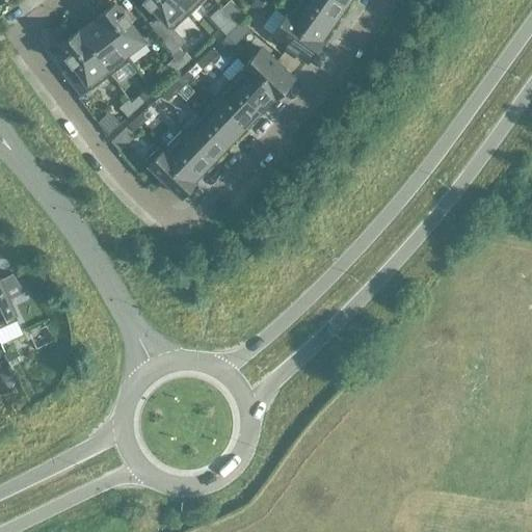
[(190,14),(177,0),(141,0),(142,0),(150,8),(152,7),(173,29),(190,14)]
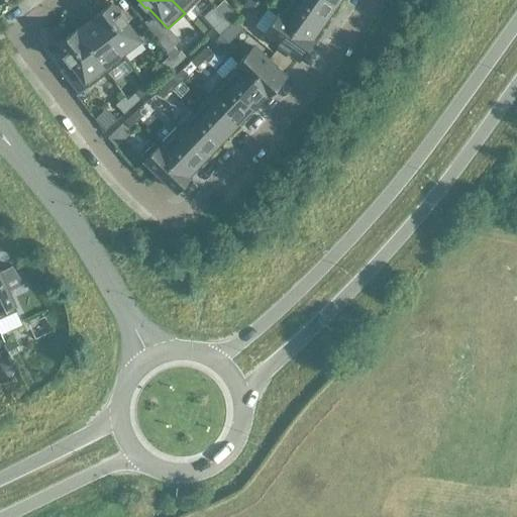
[(197,0),(172,0),(185,13),(197,0)]
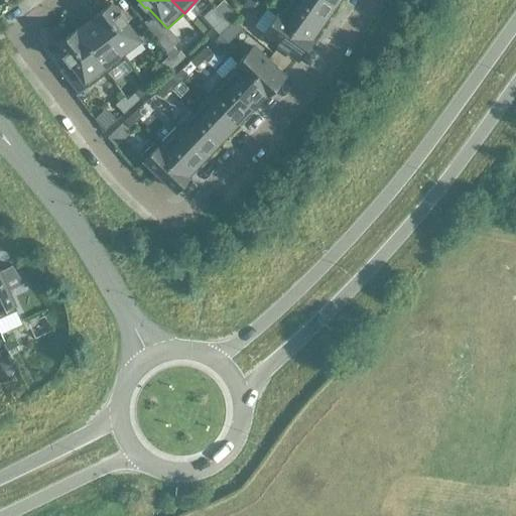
[(246,0),(242,6),(249,11),(256,1),(254,0),(246,0)]
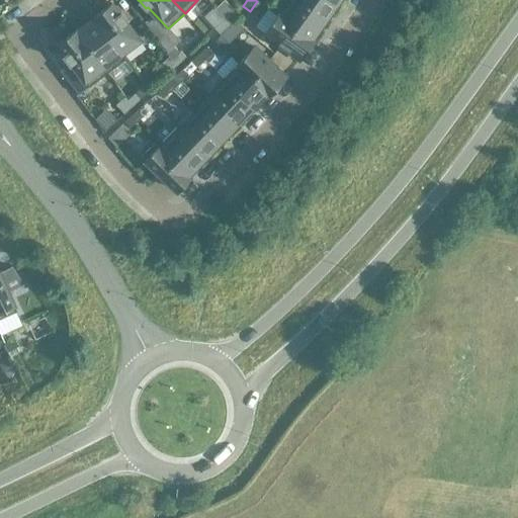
[(312,38),(323,21),(292,0),(290,0),(280,16),(278,14),(277,16),(313,41),(314,39),(312,38)]
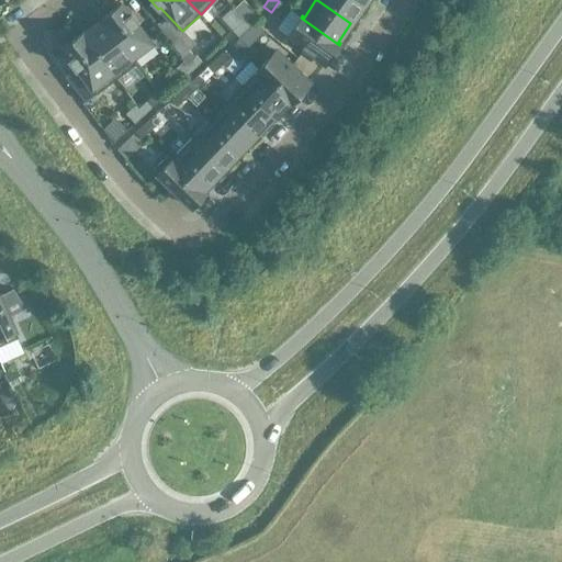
[(317,0),(350,23),(364,4),(358,0),(317,0)]
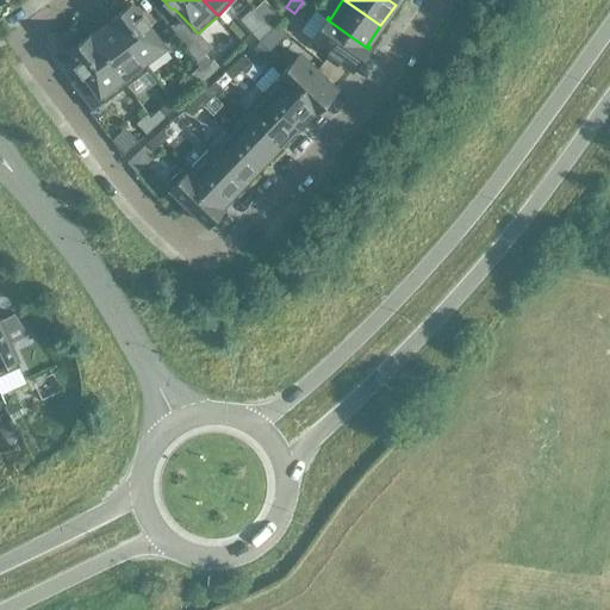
[(165,47),(148,25),(150,24),(142,13),(141,14),(132,4),(111,20),(148,69),(149,69),(144,62),(165,47)]
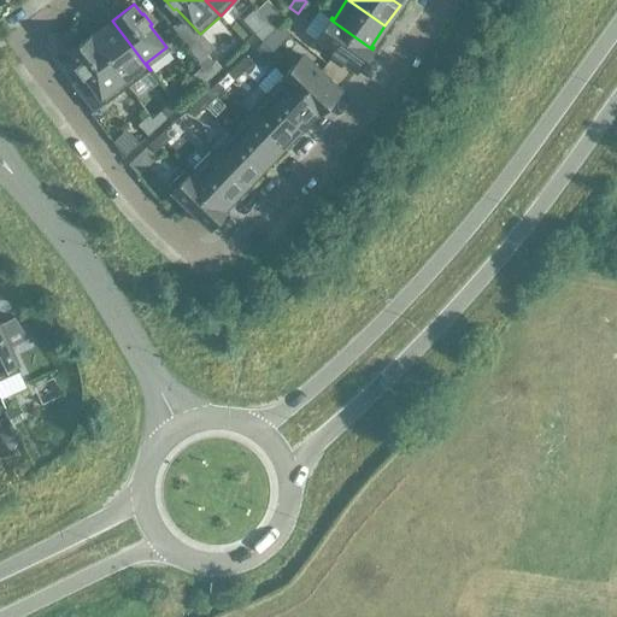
[(283,21),(277,13),(266,24),(272,31),(283,21)]
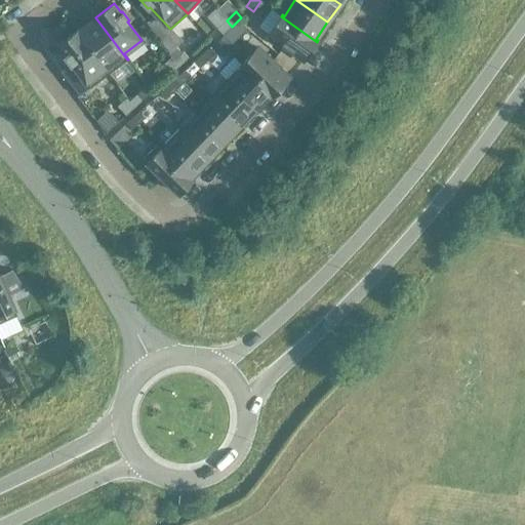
[(304,61),(317,42),(281,16),(268,35),(304,61)]
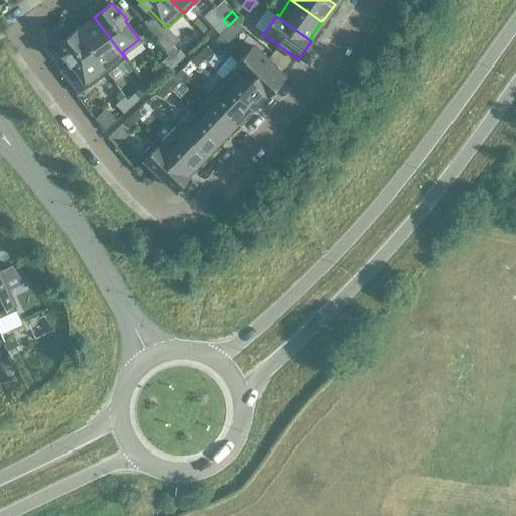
[(125,58),(94,17),(93,17),(94,18),(77,31),(76,30),(75,30),(107,73),(125,58)]
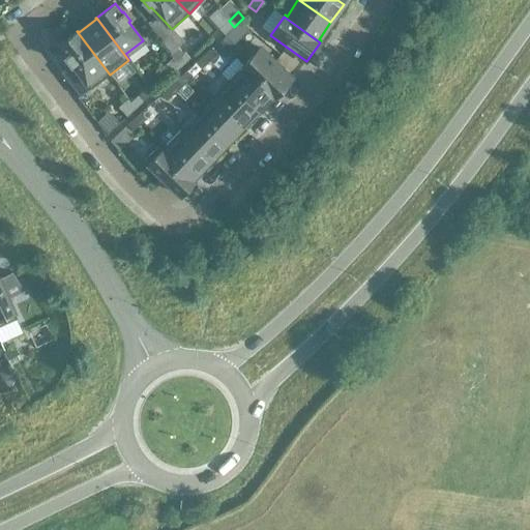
[(225,35),(234,27),(229,21),(219,29),(225,35)]
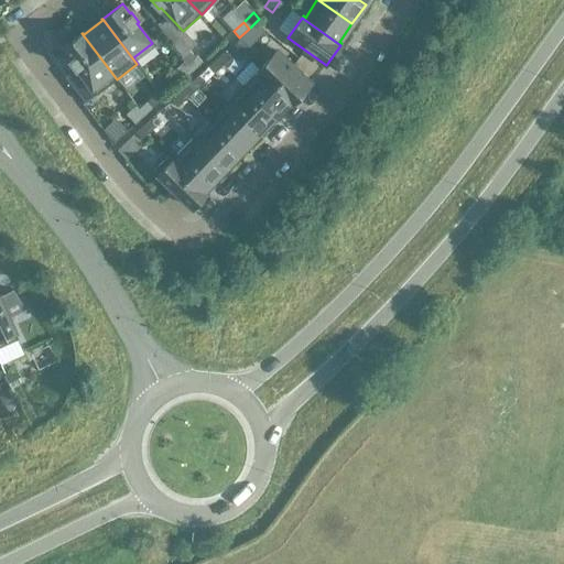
[(117,79),(82,33),(62,49),(69,58),(68,60),(75,68),(65,76),(86,102),(117,79)]
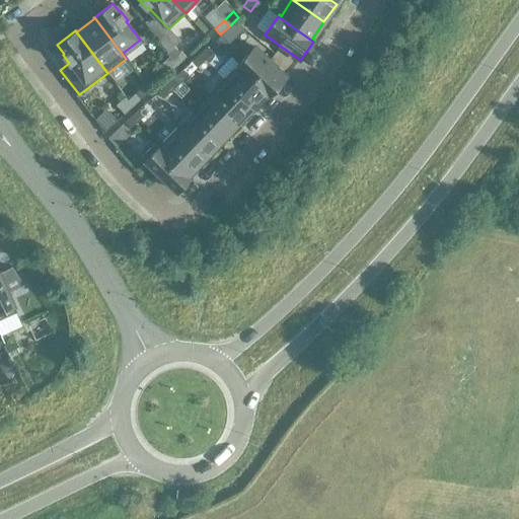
[(219,33),(214,40),(222,48),(228,42),(219,33)]
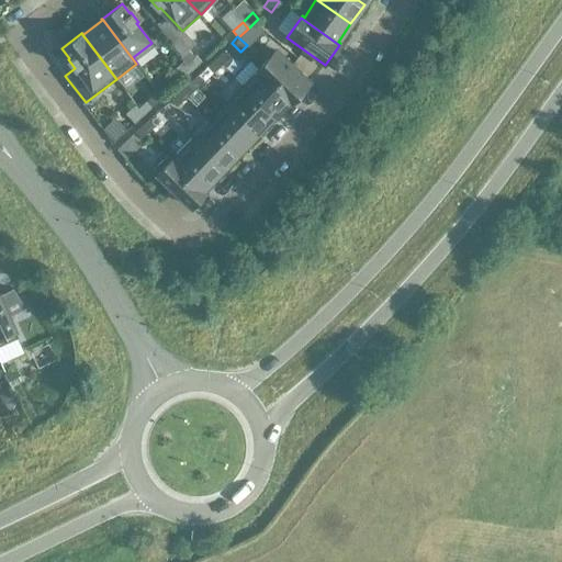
[(215,59),(221,66),(231,57),(225,51),(215,59)]
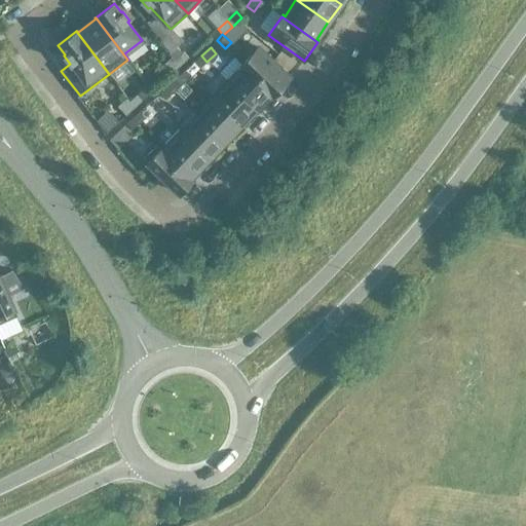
[(274,95),(290,78),(258,47),(241,64),(274,95)]
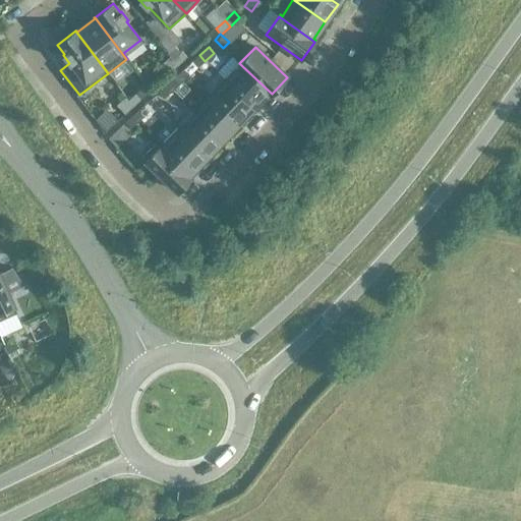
[(178,65),(187,57),(181,51),(173,59),(178,65)]
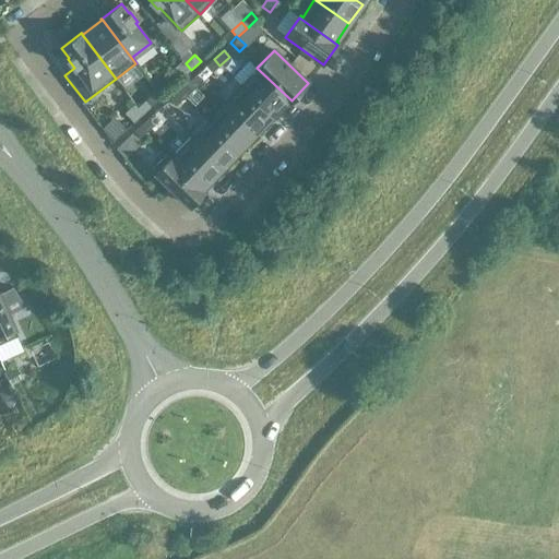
[(204,68),(210,74),(219,66),(214,59),(204,68)]
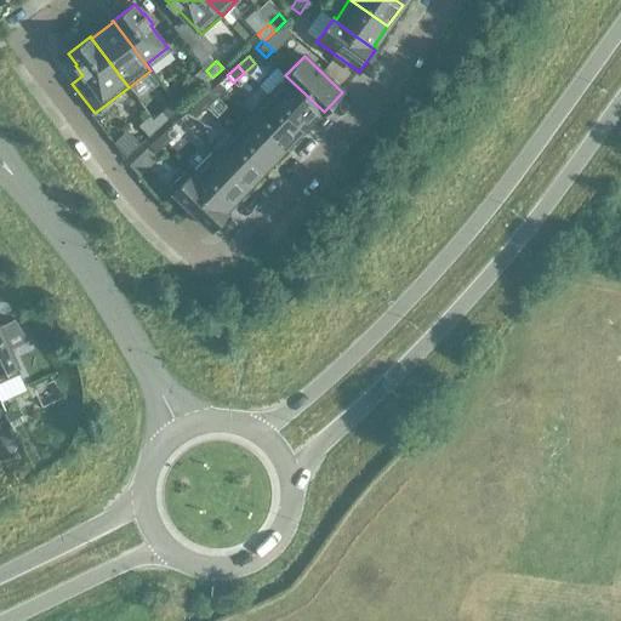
[(201,89),(212,78),(206,70),(203,67),(192,78),(201,89)]
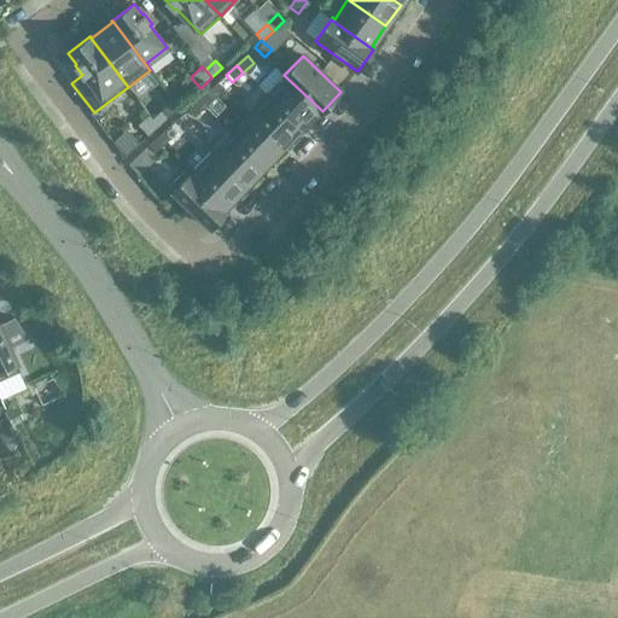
[(321,112),(322,111),(284,75),(283,77),(285,79),(268,97),(301,128),(318,110),(321,112)]
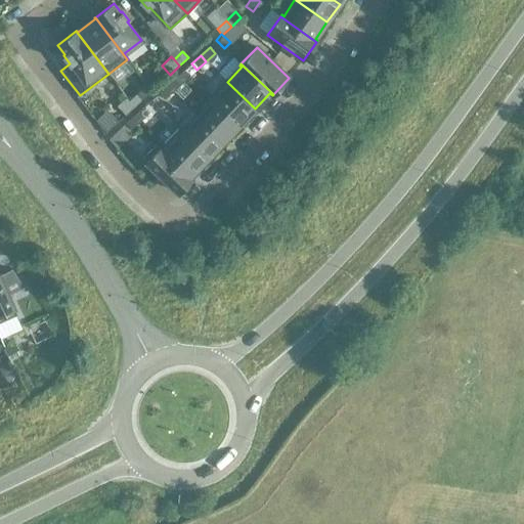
[(168,85),(173,91),(182,83),(177,77),(168,85)]
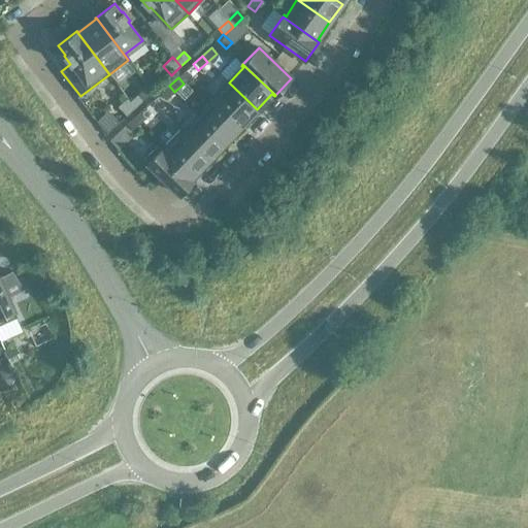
[(241,125),(257,109),(229,83),(213,98),(241,125)]
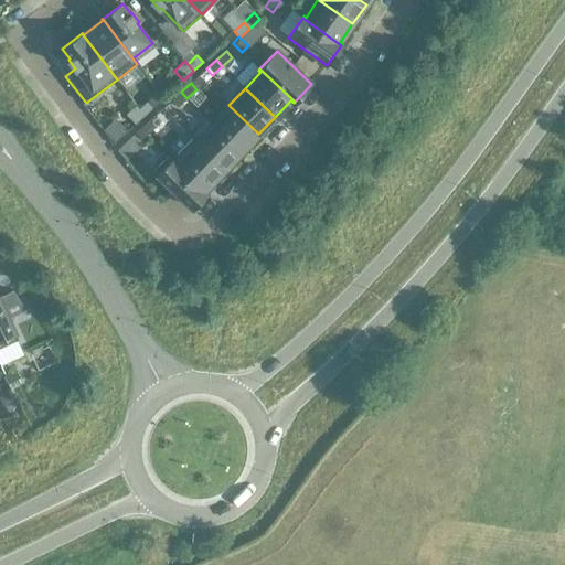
[(171,100),(178,107),(187,98),(181,92),(171,100)]
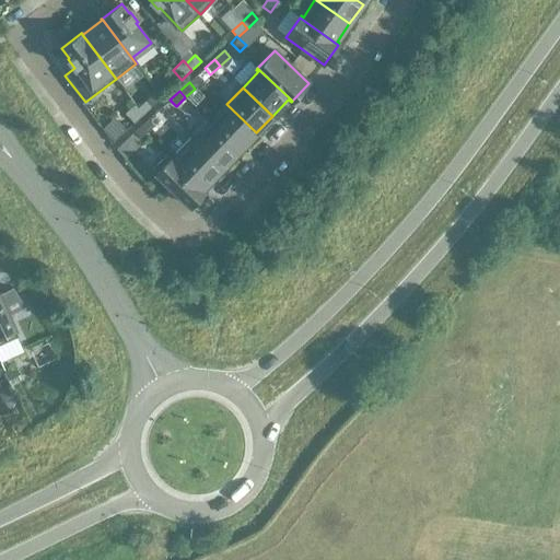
[(144,114),(154,105),(148,98),(138,107),(144,114)]
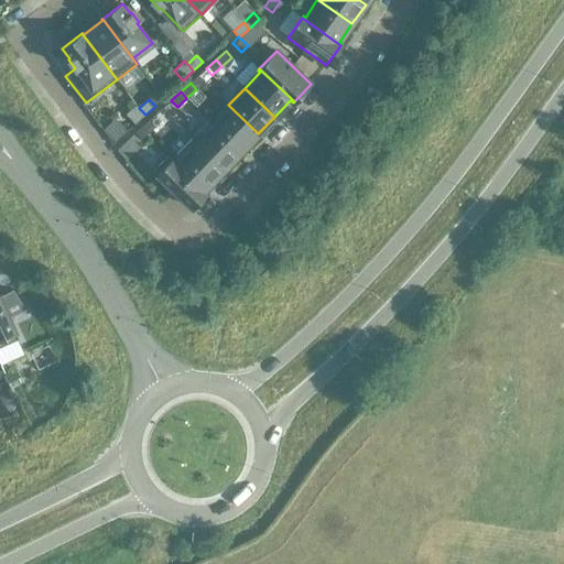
[(136,125),(145,115),(139,108),(137,105),(126,115),(136,125)]
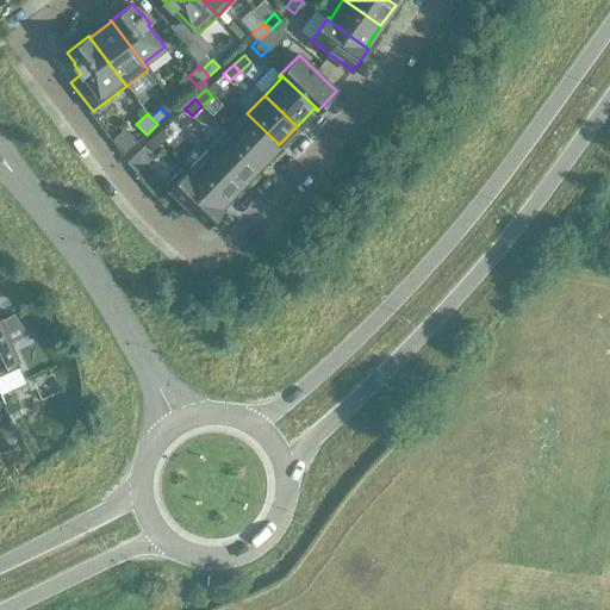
[(261,163),(279,144),(247,113),(230,131),(223,125),(223,126),(261,163)]
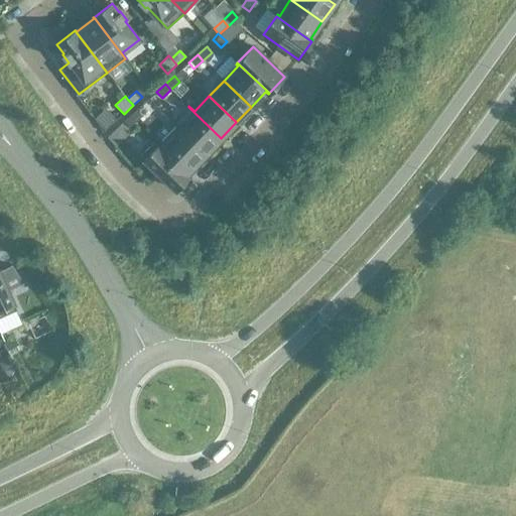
[(133,114),(138,120),(147,111),(142,106),(133,114)]
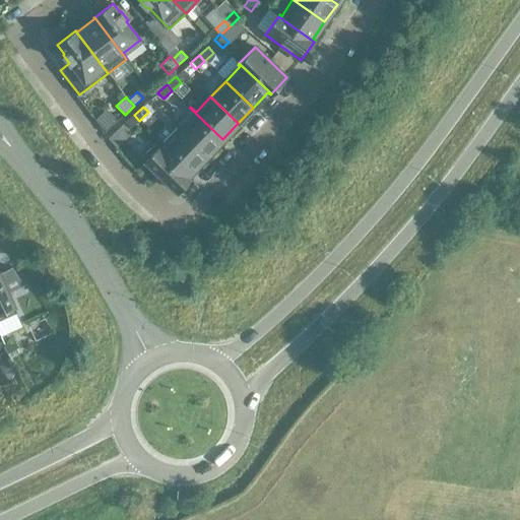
[(175,123),(208,155),(222,139),(190,108),(175,123)]
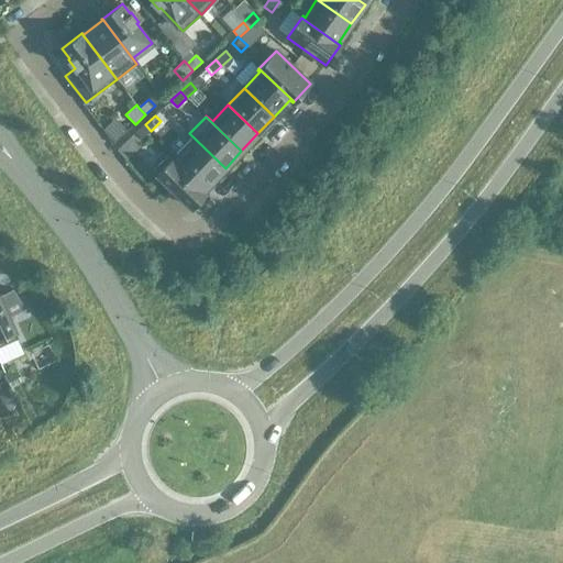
[(135,133),(142,140),(151,131),(145,124),(135,133)]
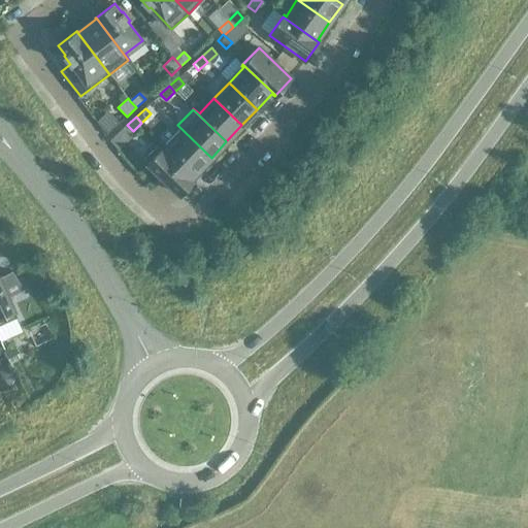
[(196,173),(211,158),(177,125),(176,126),(183,131),(167,146),(196,173)]
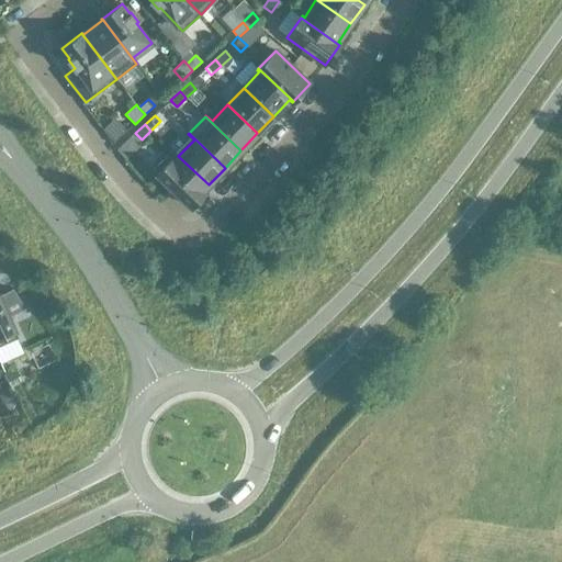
[(203,190),(209,184),(178,156),(172,150),(154,170),(192,206),(205,192),(203,190)]
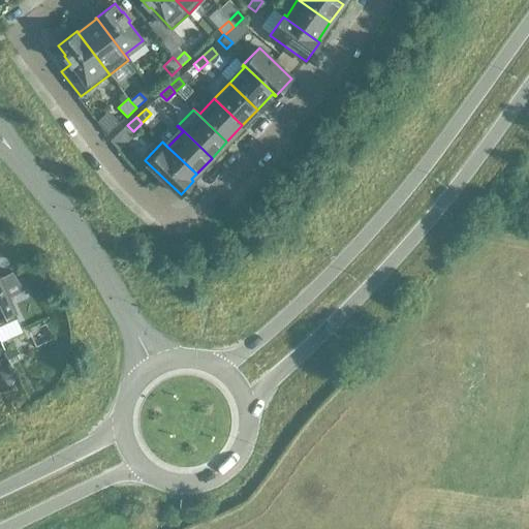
[(0,325),(18,318),(0,281),(0,325)]
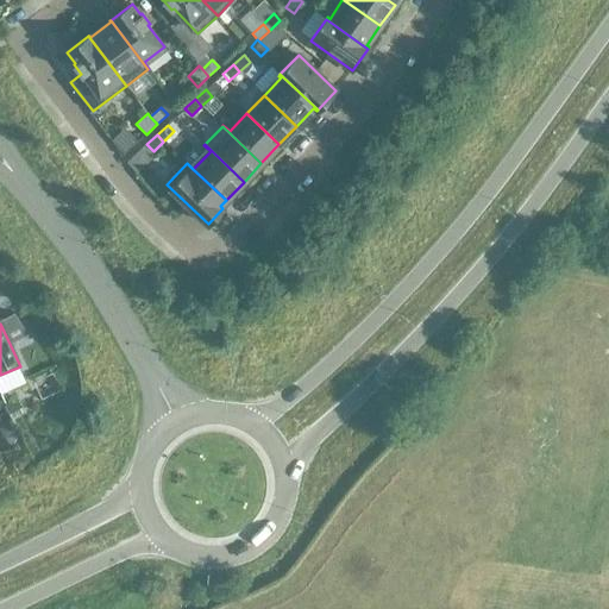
[(5,406),(10,414),(23,407),(18,399),(5,406)]
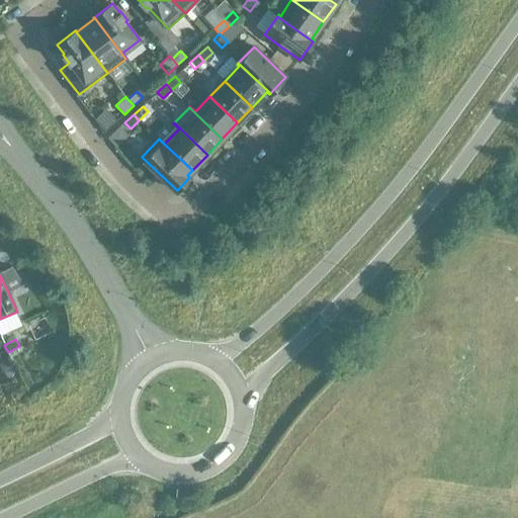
[(9,371),(16,368),(11,359),(10,357),(0,361),(0,364),(3,369),(9,371)]
